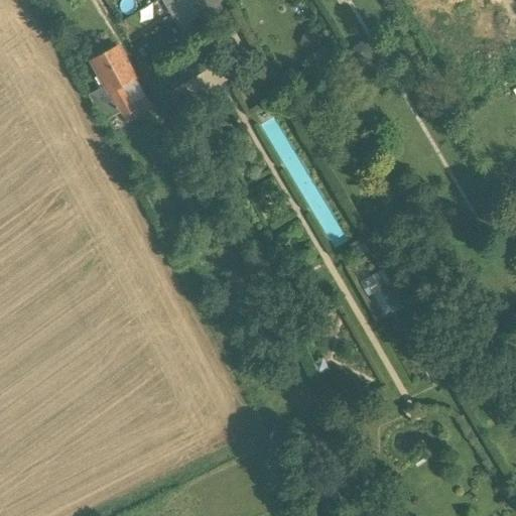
[(163,0),(161,2),(167,12),(186,0),(163,0)]
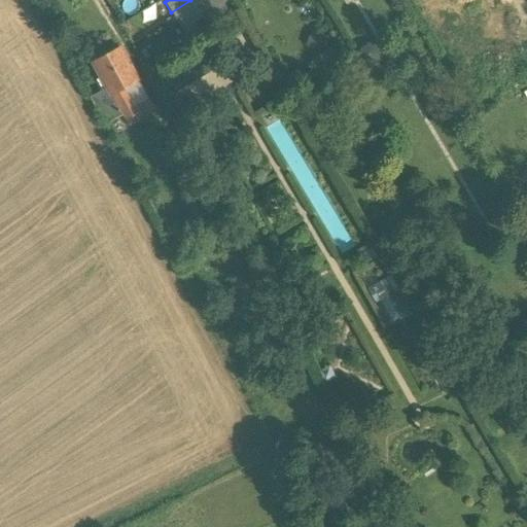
[(192,0),(190,0),(171,12),(178,23),(199,10),(192,0)]
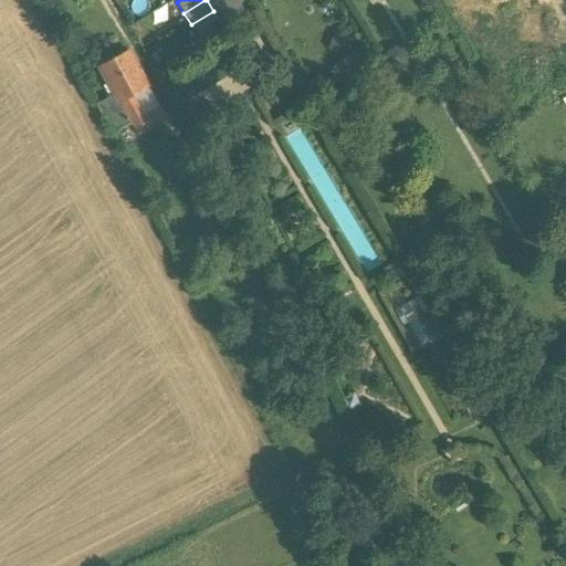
[(213,11),(191,24),(198,35),(220,22),(213,11)]
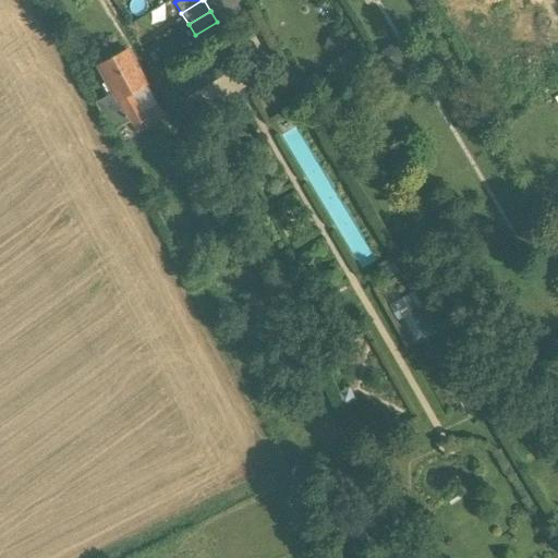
[(217,22),(195,35),(202,46),(223,33),(217,22)]
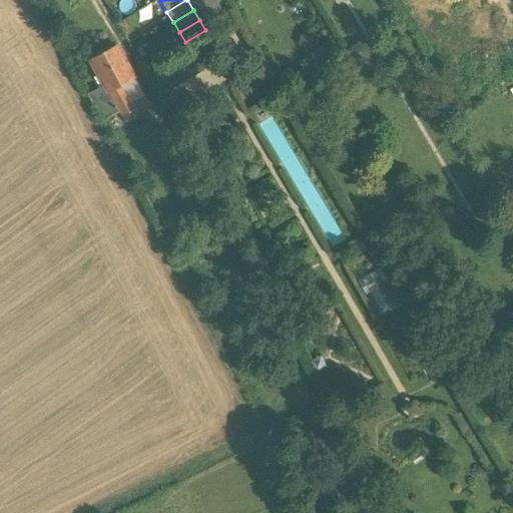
[(117,46),(92,60),(110,92),(111,92),(135,79),(117,46)]
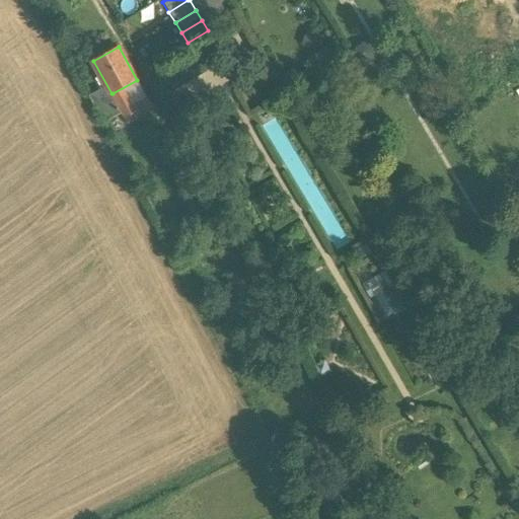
[(206,69),(195,52),(159,73),(169,91),(206,69)]
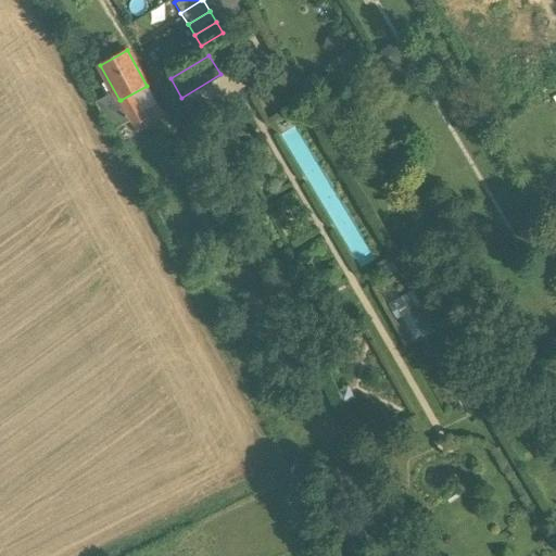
[(147,86),(121,100),(138,131),(165,116),(148,86),(147,86)]
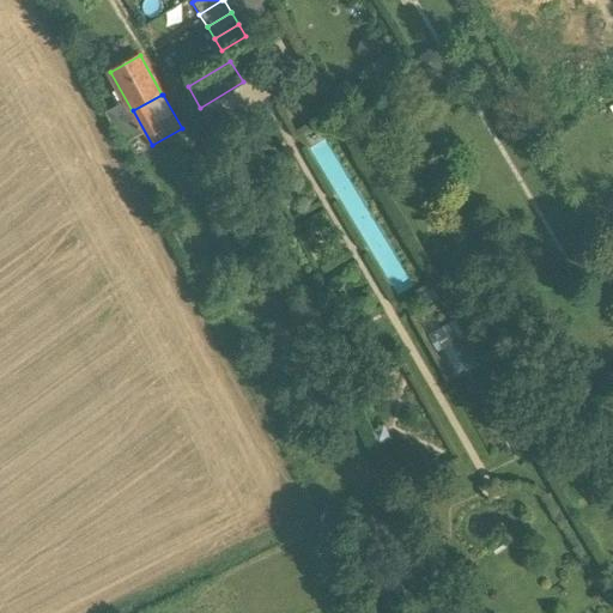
[(432,333),(450,374),(471,364),(453,323),(432,333)]
